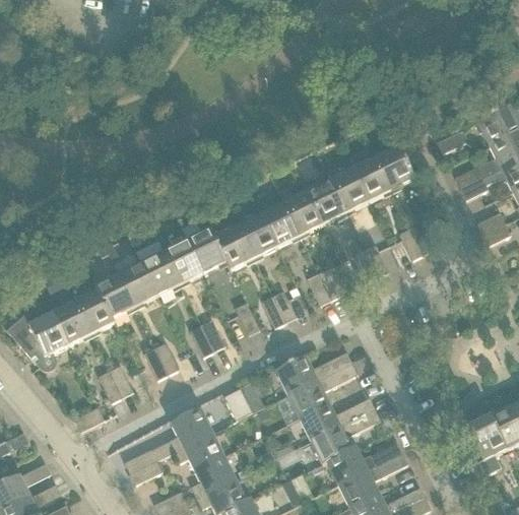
[(490,145),(518,130),(518,123),(510,106),(478,122),(490,145)]
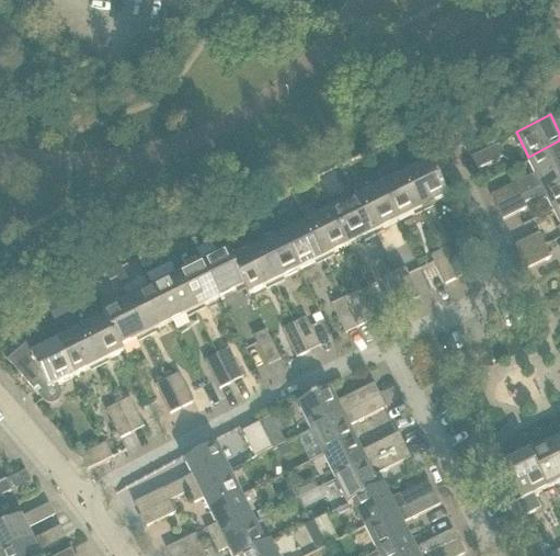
[(498,203),(521,192),(559,172),(559,140),(528,157),(535,169),(529,172),(526,176),(516,181),(515,180),(491,191),(498,203)]
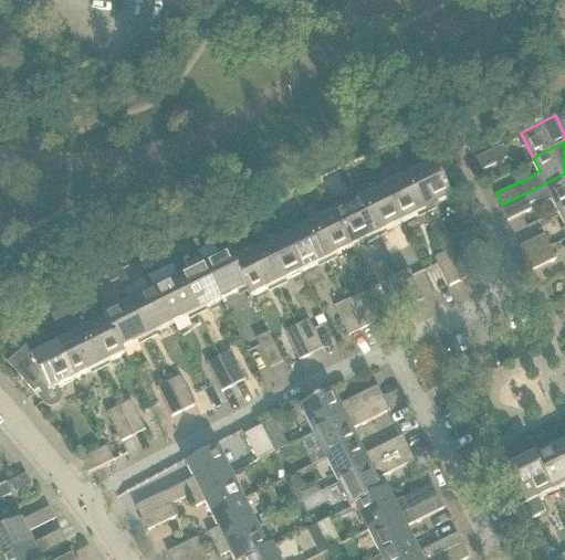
[(501,143),(477,155),(482,166),(506,155),(501,143)]
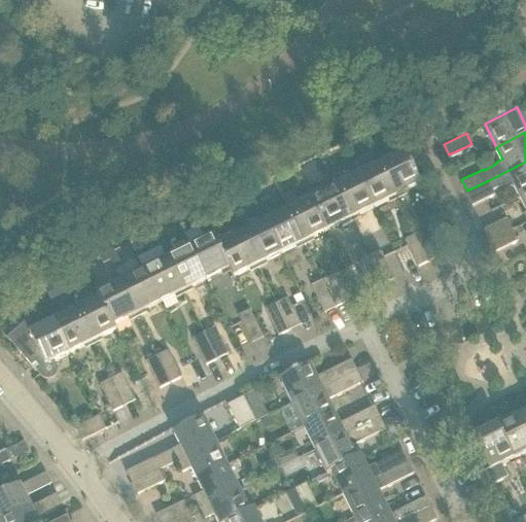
[(405,146),(381,159),(397,192),(421,179),(405,146)]
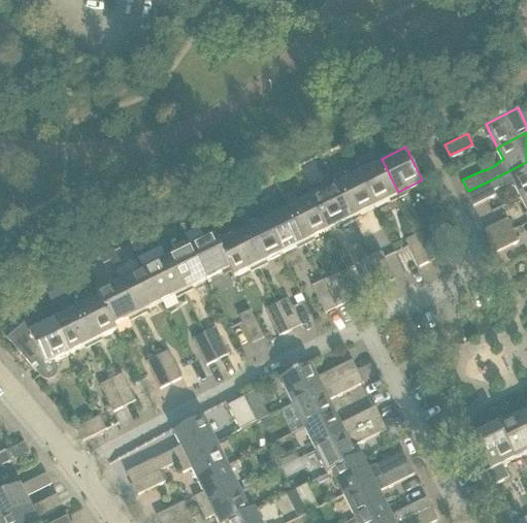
[(382,159),(358,170),(374,203),(398,192),(382,159)]
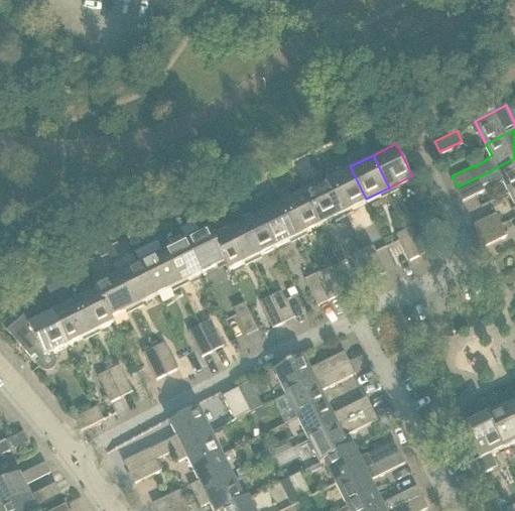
[(514,158),(479,176),(483,182),(492,178),(494,182),(503,178),(509,190),(514,187),(514,158)]
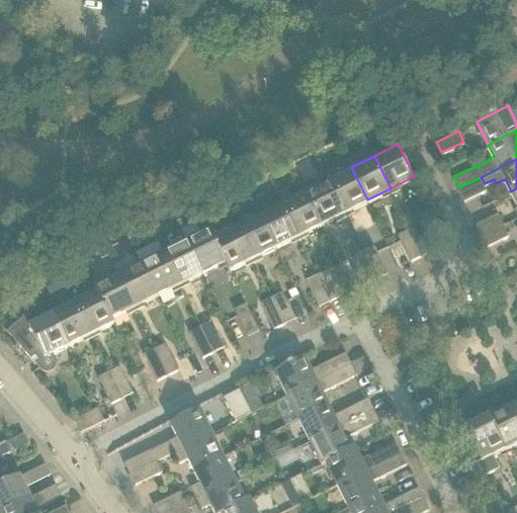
[(351,167),(329,179),(345,210),(367,199),(351,167)]
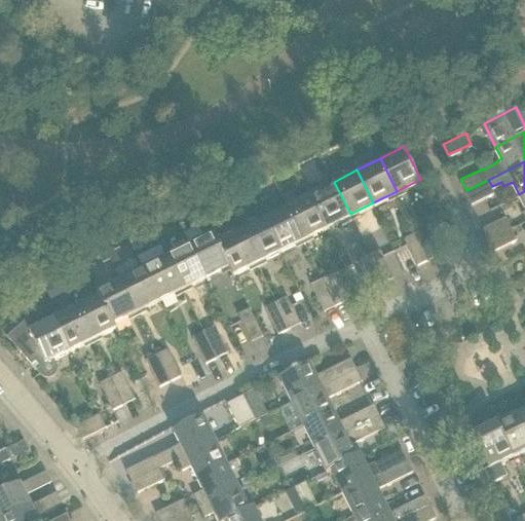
[(330,174),(306,185),(310,193),(327,226),(350,214),(334,182),(330,174)]
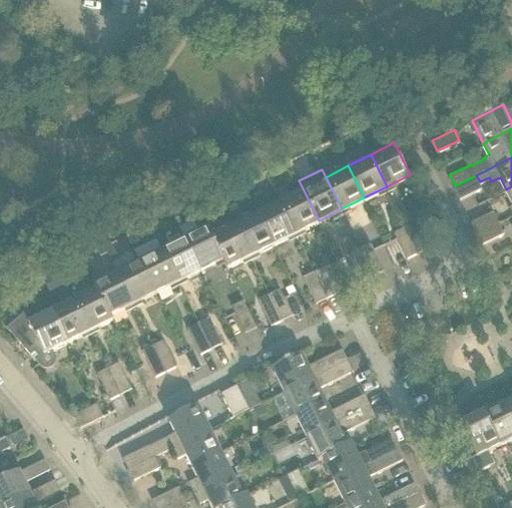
[(482,186),(476,175),(455,185),(460,196),(482,186)]
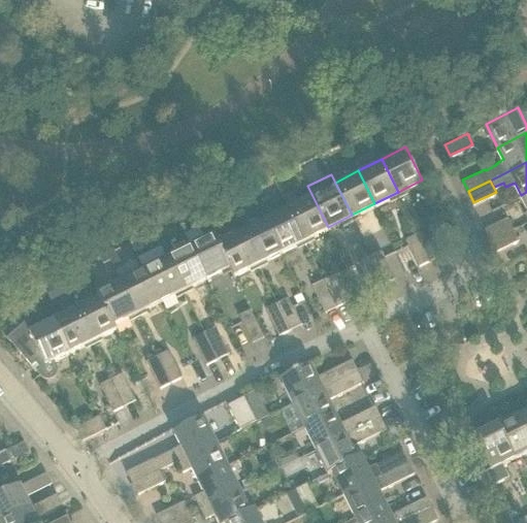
[(311,194),(288,205),(304,238),(328,227),(311,194)]
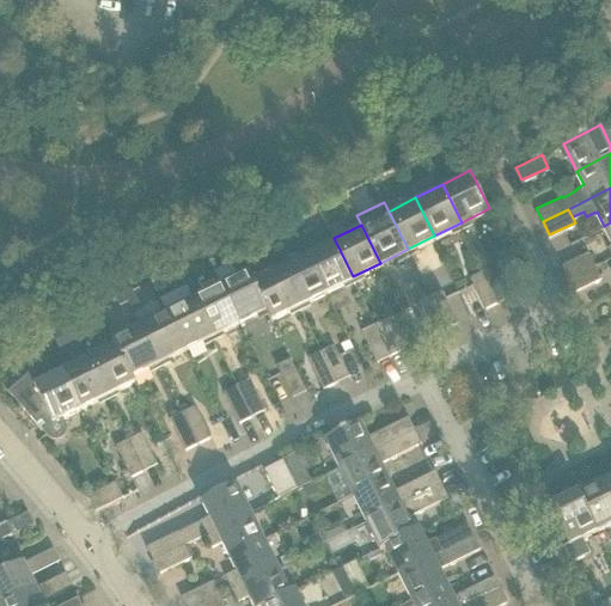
[(334,238),(307,252),(327,289),(353,276),(334,238)]
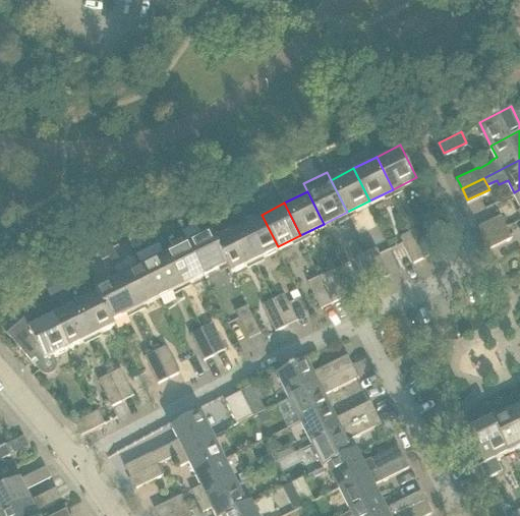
[(502,213),(478,224),(484,236),(507,225),(502,214),(502,213)]
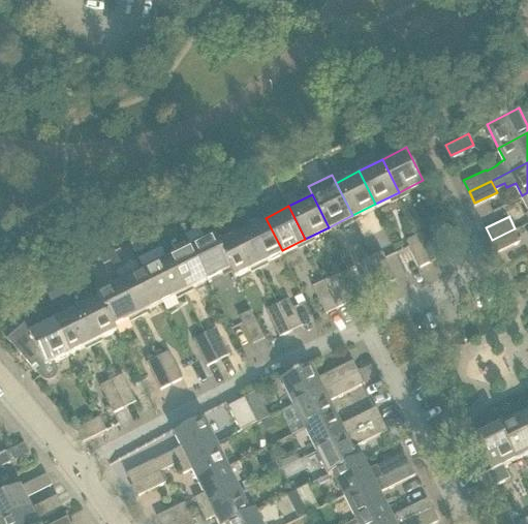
[(266,218),(242,229),(258,263),(282,250),(266,218)]
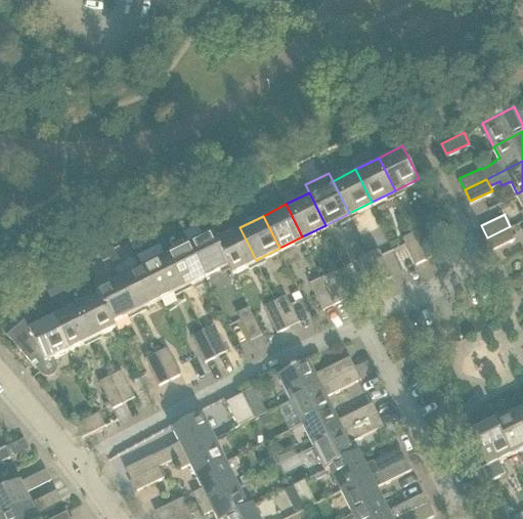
[(425,224),(415,229),(428,256),(438,251),(425,224)]
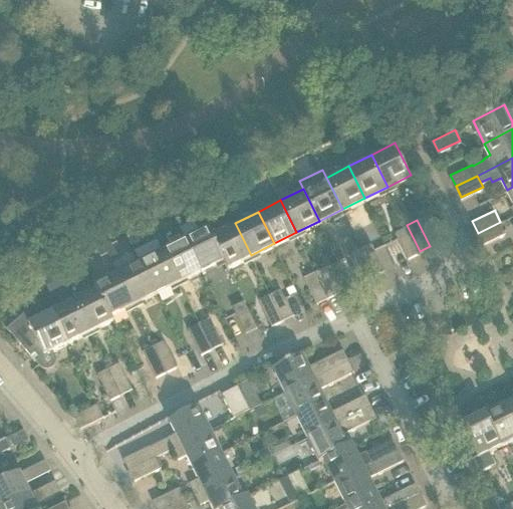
[(500,222),(478,233),(483,243),(505,232),(500,222)]
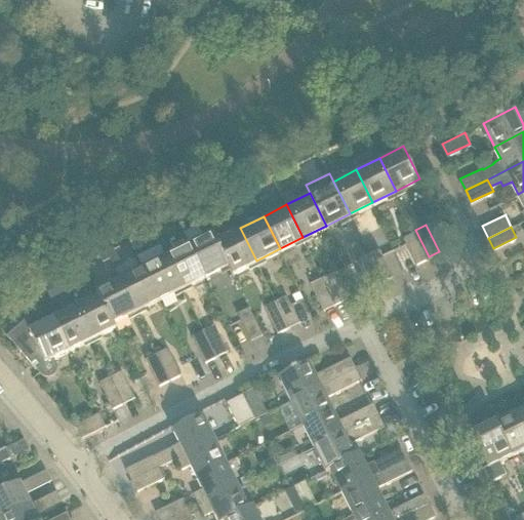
[(240,228),(218,239),(217,239),(230,263),(229,263),(233,272),(256,261),(240,228)]
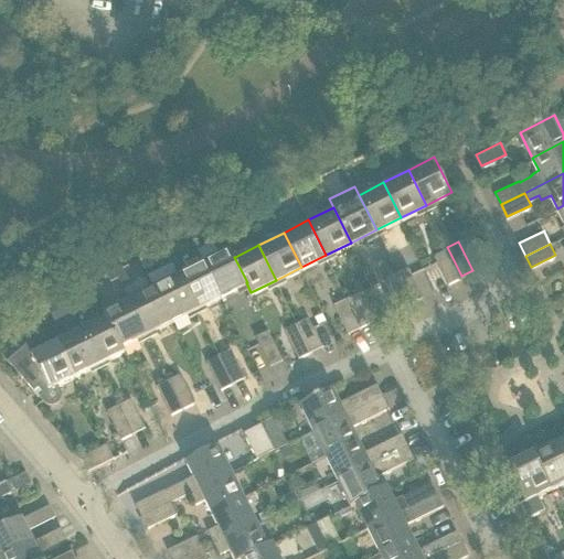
[(172,259),(179,272),(197,308),(222,294),(204,260),(198,247),(172,259)]
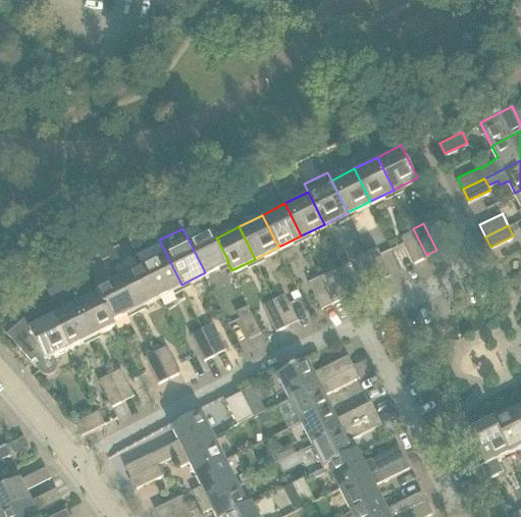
[(212,228),(189,241),(205,272),(227,261),(228,261),(216,238),(217,238),(212,228)]
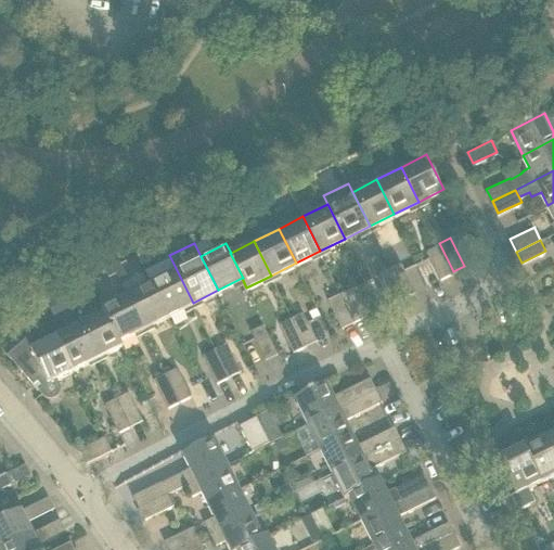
[(453,271),(439,243),(426,250),(440,278),(453,271)]
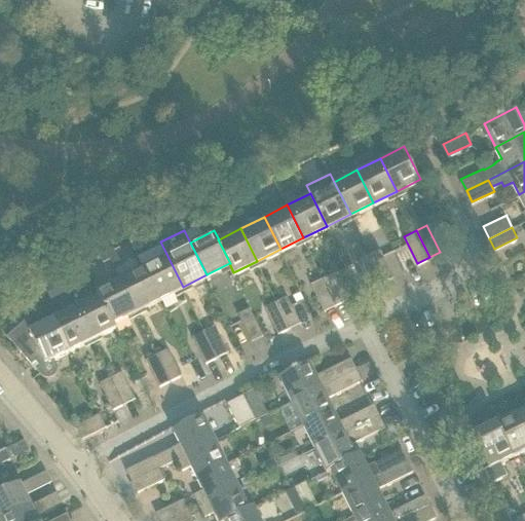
[(113,246),(107,249),(110,256),(112,260),(119,257),(117,253),(113,246)]
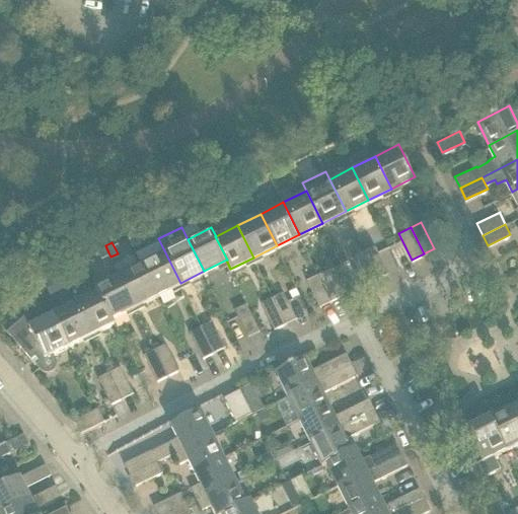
[(375,244),(364,249),(378,276),(388,271),(375,244)]
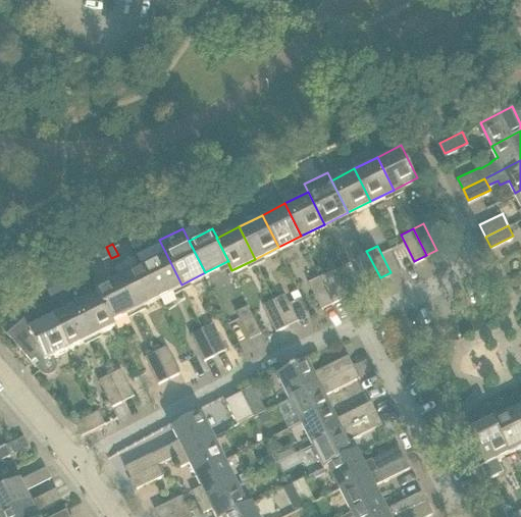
[(106,247),(99,250),(103,257),(109,254),(106,247)]
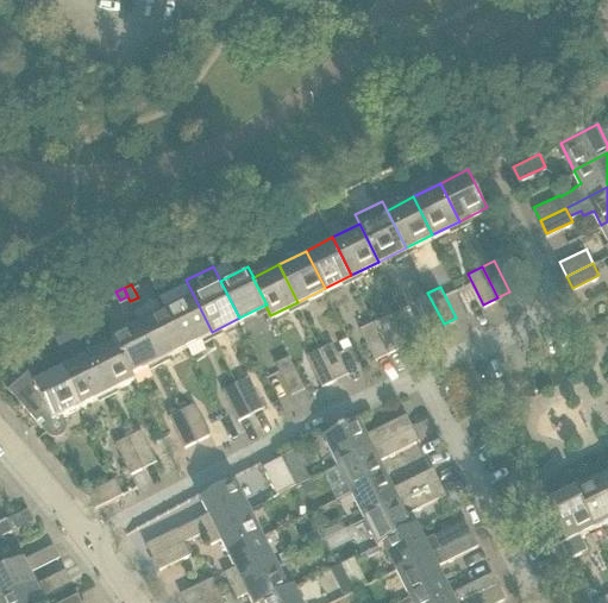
[(427,293),(414,300),(430,331),(444,324),(427,293)]
